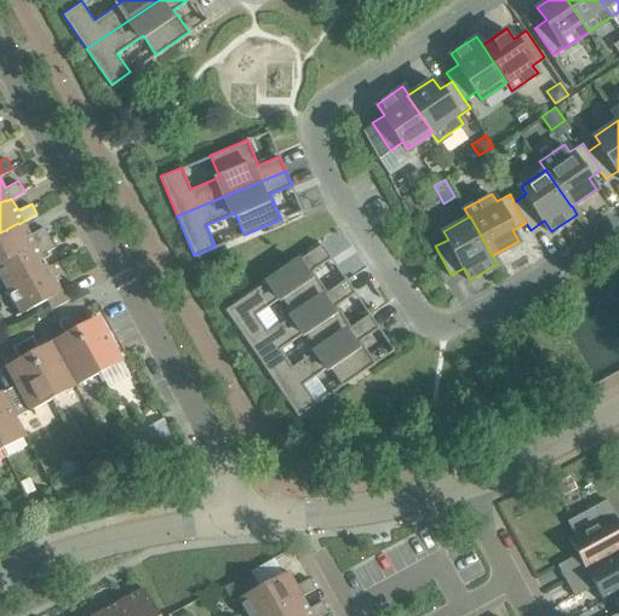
[(0,262),(50,236),(44,225),(30,232),(24,220),(19,224),(18,223),(0,232),(0,262)]
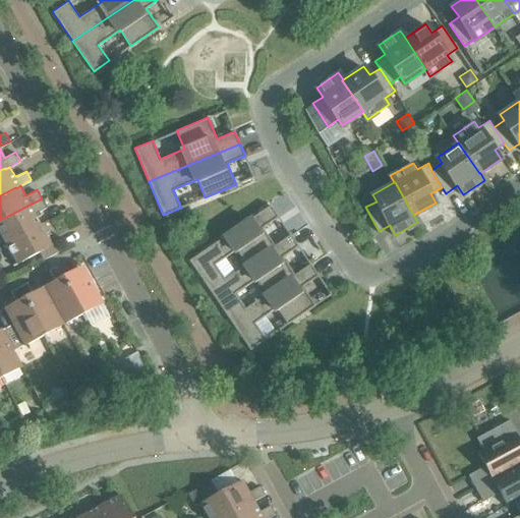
[(0,231),(6,242),(41,224),(40,222),(35,213),(46,207),(42,198),(0,220),(0,231)]
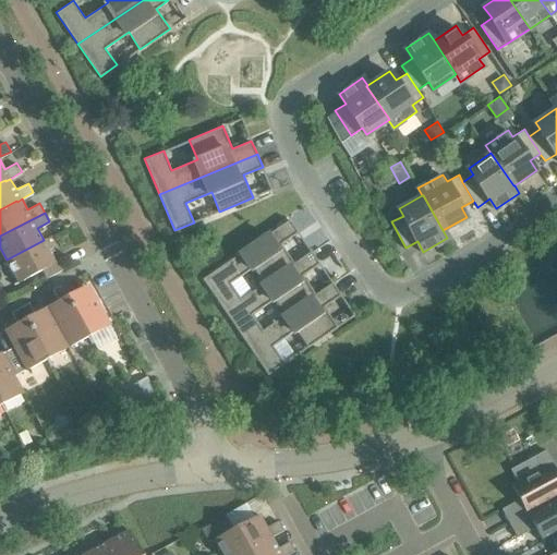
[(223,310),(293,262),(281,243),(299,231),(290,219),(203,278),(223,310)]
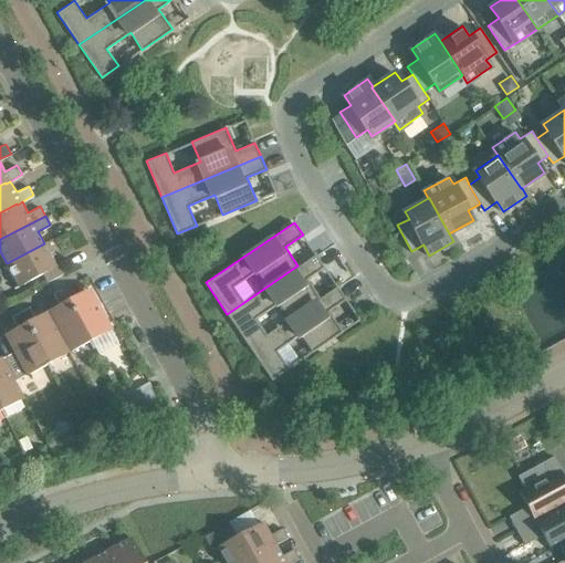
[(44,243),(7,263),(19,285),(42,272),(46,281),(64,271),(60,262),(55,264),(49,252),(53,250),(48,239),(43,241),(44,243)]
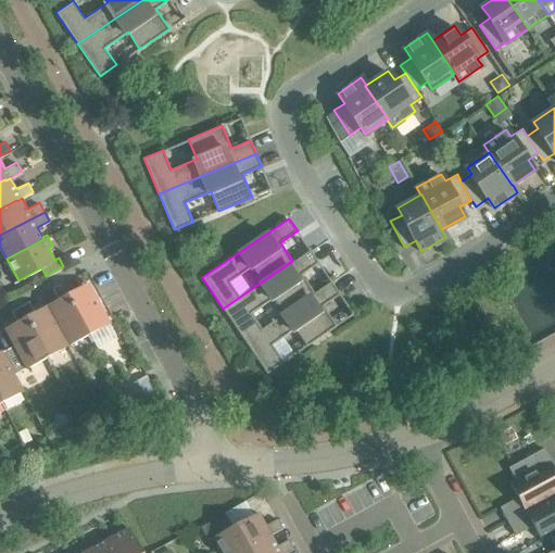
[(318,262),(310,249),(308,249),(308,250),(292,261),(223,309),(244,340),(314,292),(301,274),(318,262)]
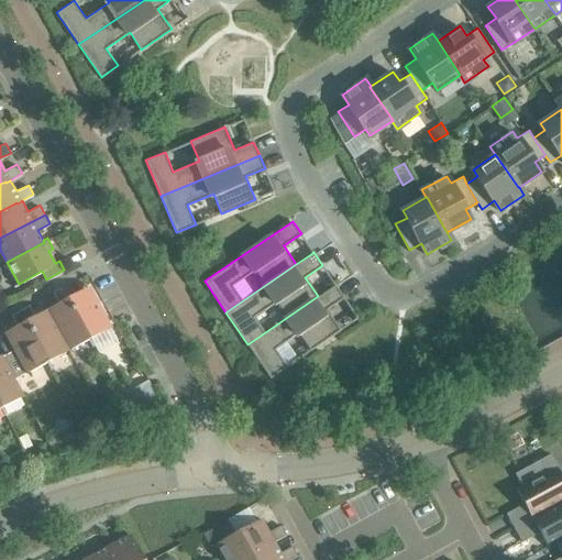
[(70,282),(62,286),(89,338),(111,326),(89,287),(77,294),(70,282)]
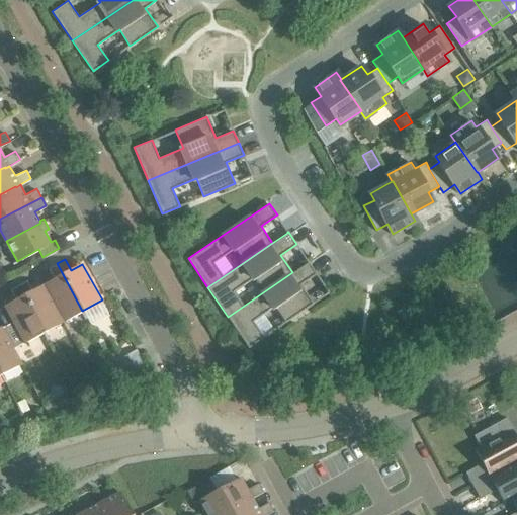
[(292,272),(228,317),(248,347),(264,336),(253,321),(274,306),(285,322),(314,303),(300,284),(317,273),(308,260),(307,261),(308,262),(292,272)]
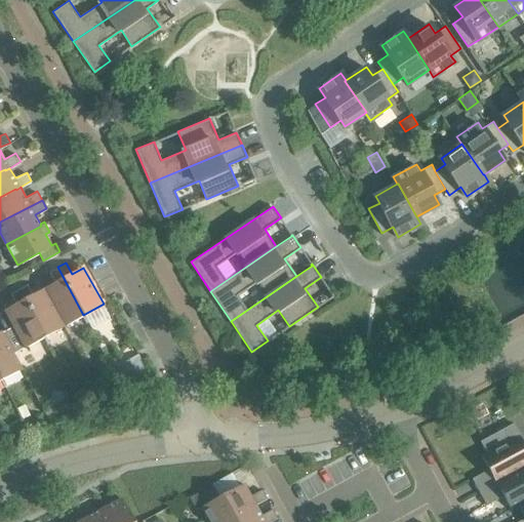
[(54,283),(44,288),(64,325),(83,315),(57,267),(49,272),(54,283)]
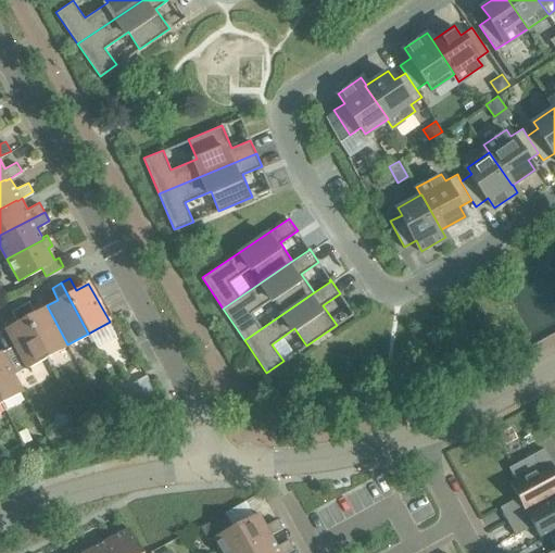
[(28,301),(20,305),(47,355),(67,344),(47,305),(35,312),(28,301)]
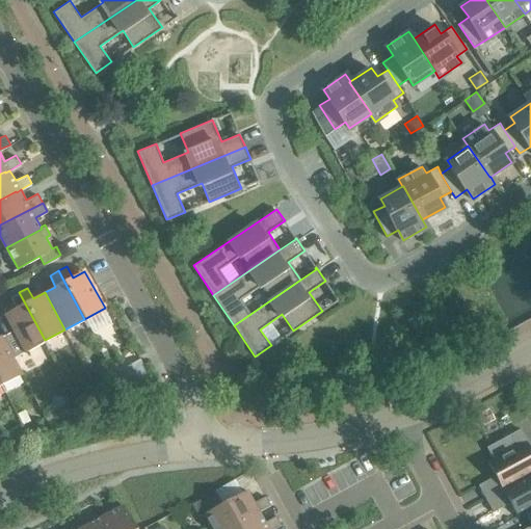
[(12,329),(1,336),(14,358),(45,340),(19,292),(10,296),(17,308),(4,314),(12,329)]
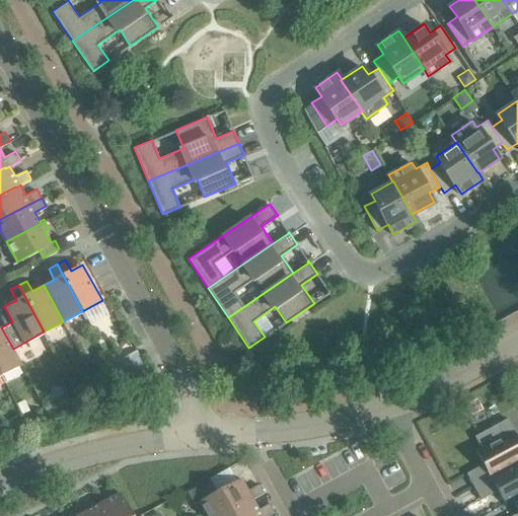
[(0,371),(1,374),(21,363),(13,349),(1,327),(0,327),(0,371)]
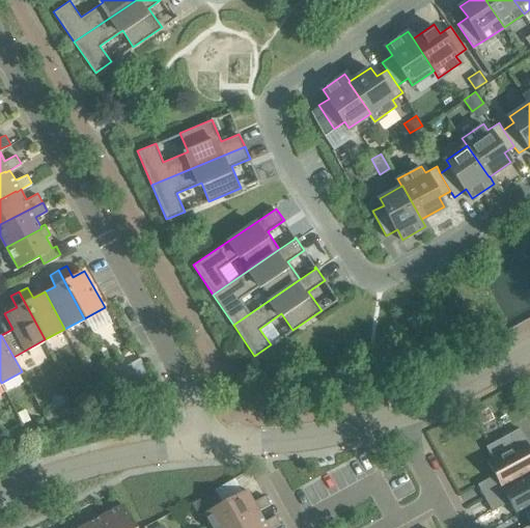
[(136,358),(121,368),(134,389),(152,378),(142,360),(140,357),(136,358)]
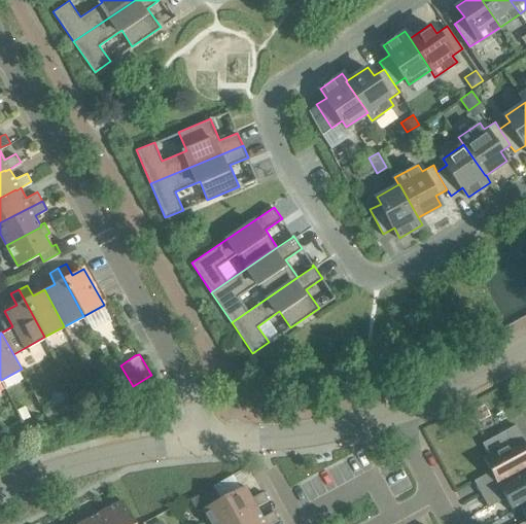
[(46,400),(40,404),(48,418),(54,427),(59,424),(46,400)]
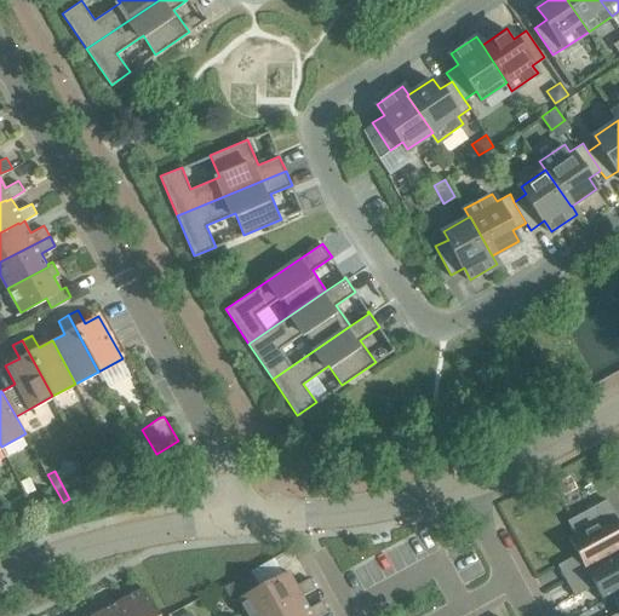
[(569,475),(555,483),(562,495),(577,487),(569,475)]
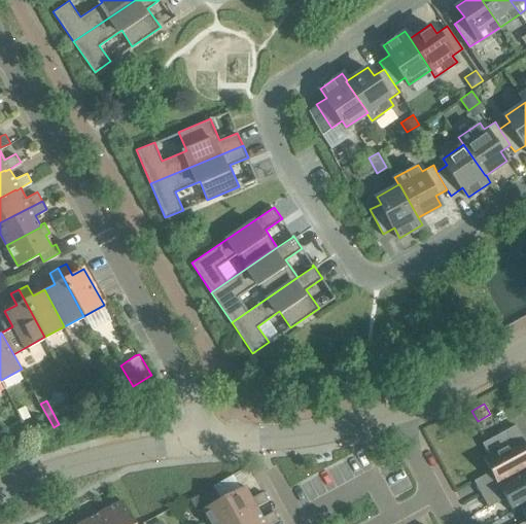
[(25,405),(18,409),(23,419),(30,416),(25,405)]
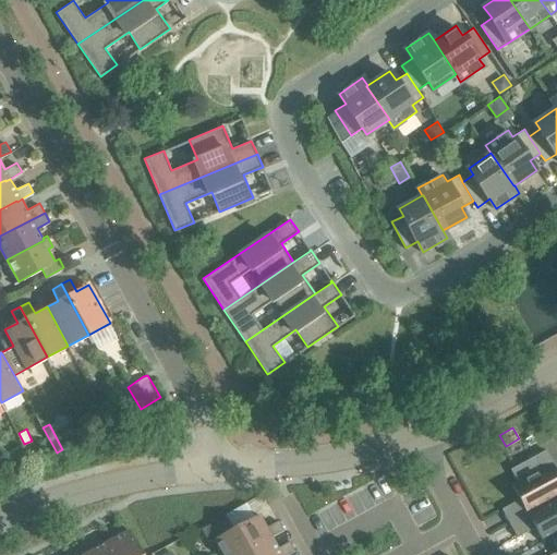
[(5,454),(11,465),(29,455),(24,444),(23,443),(5,454)]
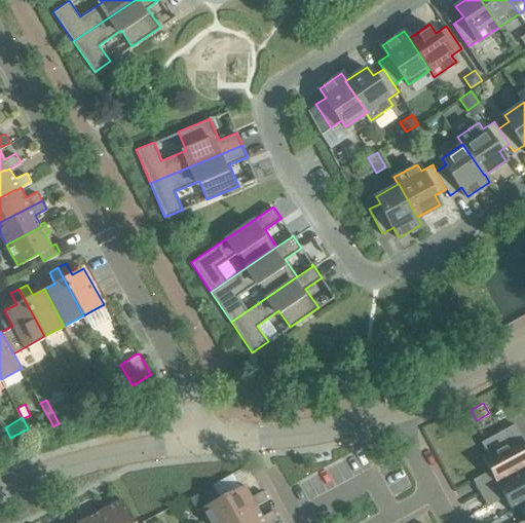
[(515,423),(481,441),(487,453),(482,456),(496,483),(524,467),(524,444),(520,435),(521,435),(515,423)]
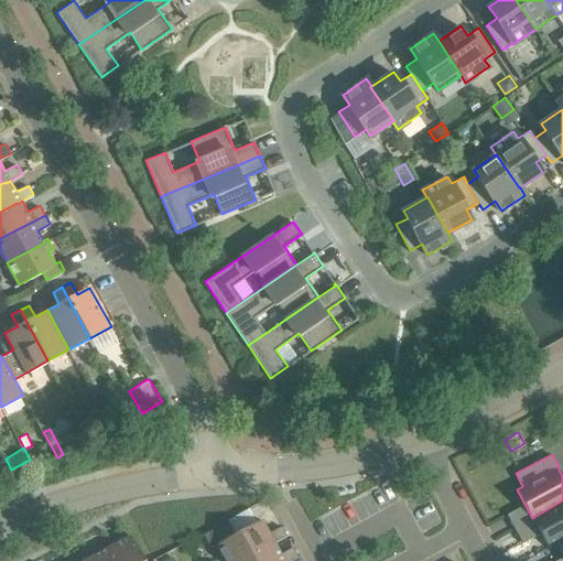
[(562,500),(532,518),(515,528),(522,541),(540,532),(549,547),(558,541),(562,538),(562,500)]
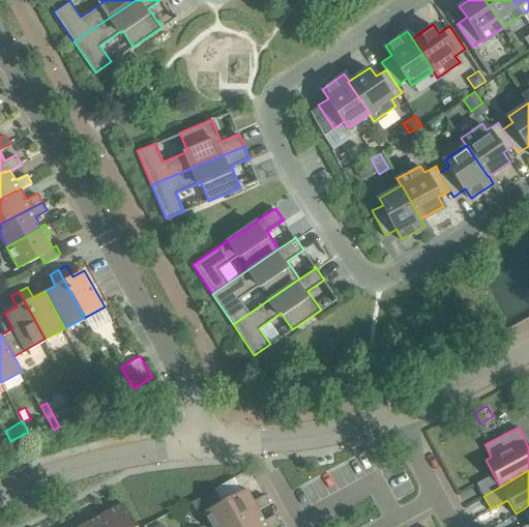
[(204,510),(212,526),(223,526),(254,510),(258,508),(269,502),(264,493),(253,499),(246,488),(204,510)]
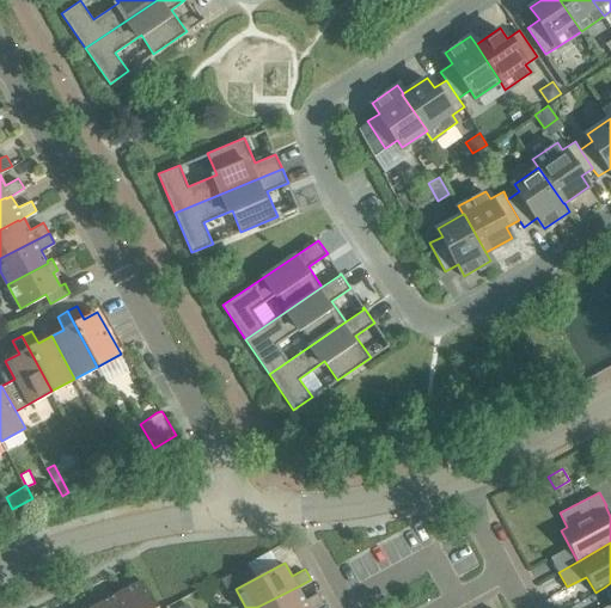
[(156,607),(140,578),(117,591),(121,596),(120,596),(126,607),(156,607)]
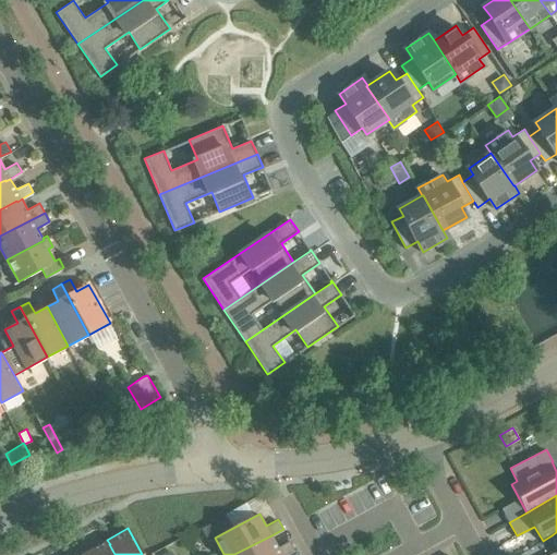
[(234,554),(285,554),(294,550),(289,540),(277,546),(271,535),(267,538),(234,554)]
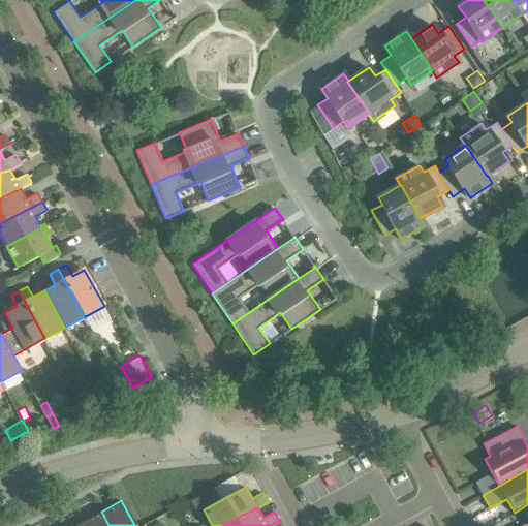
[(101,512),(83,522),(84,525),(109,525),(103,516),(104,516),(101,512)]
